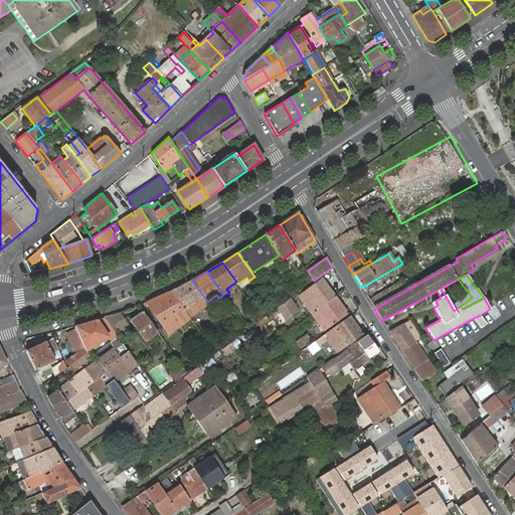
[(246,278),(237,284),(241,289),(249,283),(248,281),(246,278)]
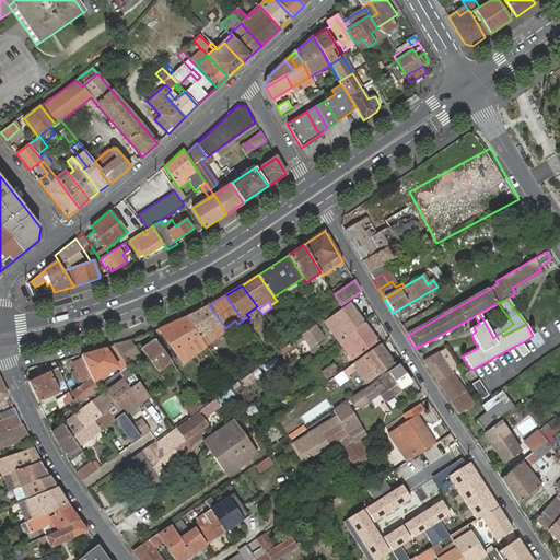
[(339,341),(365,322),(352,303),(327,321),(331,327),(329,328),(339,341)]
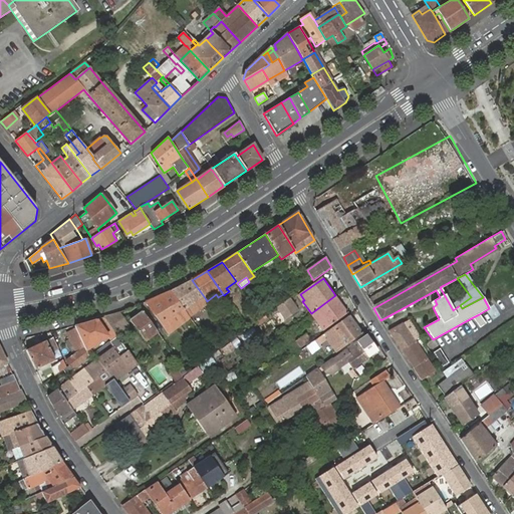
[(368,299),(373,308),(411,287),(409,284),(406,279),(368,299)]
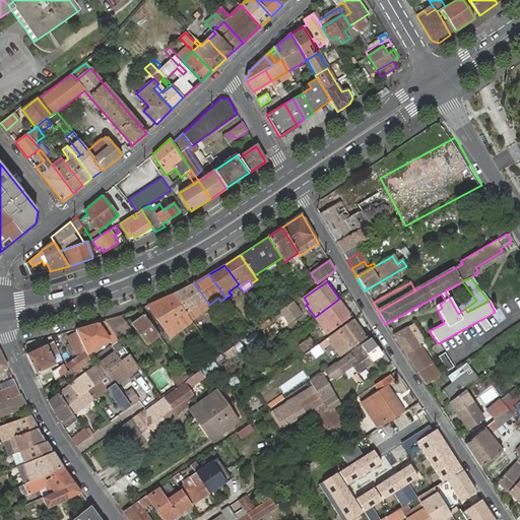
[(194,283),(173,295),(188,317),(208,303),(194,283)]
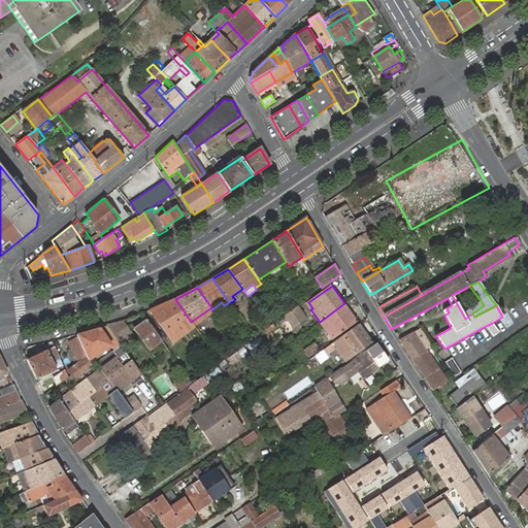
[(175,299),(150,310),(173,343),(194,327),(191,322),(175,299)]
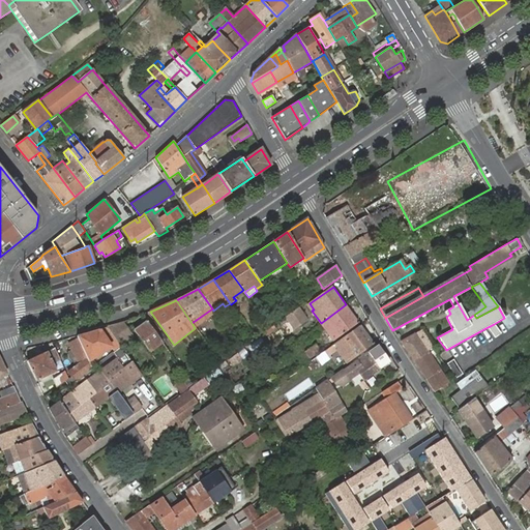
[(358,324),(346,304),(321,323),(333,342),(358,324)]
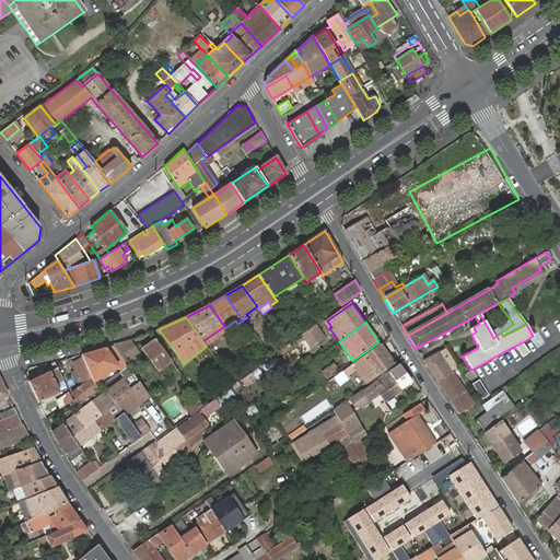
[(302,334),(306,339),(312,348),(325,337),(316,324),(302,334)]
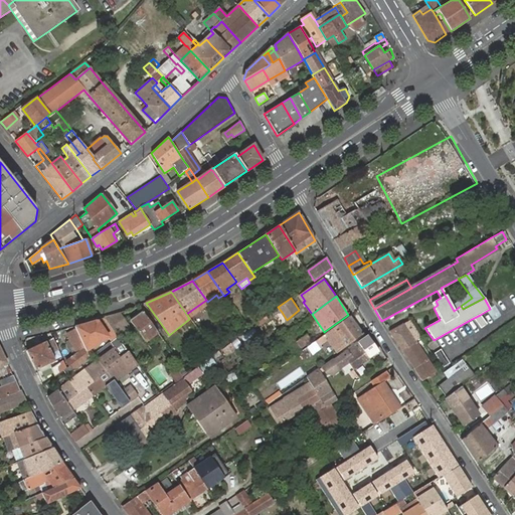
[(278,307),(272,312),(275,316),(282,312),(278,307)]
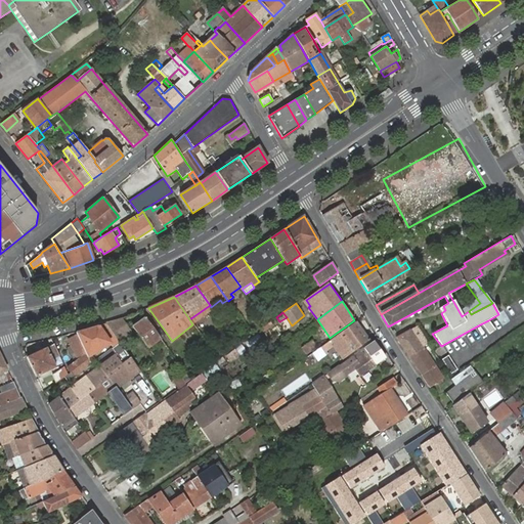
[(145,317),(133,326),(148,348),(157,342),(161,339),(145,317)]
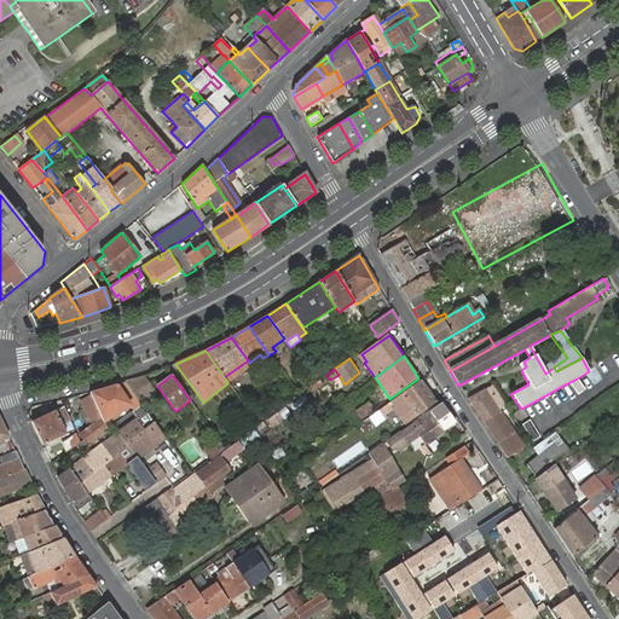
[(151,386),(144,376),(126,382),(136,397),(151,386)]
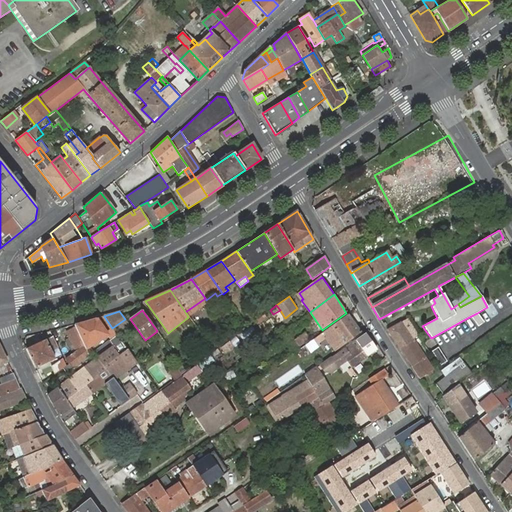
[(469,317),(478,327),(484,322),(477,313),(469,317)]
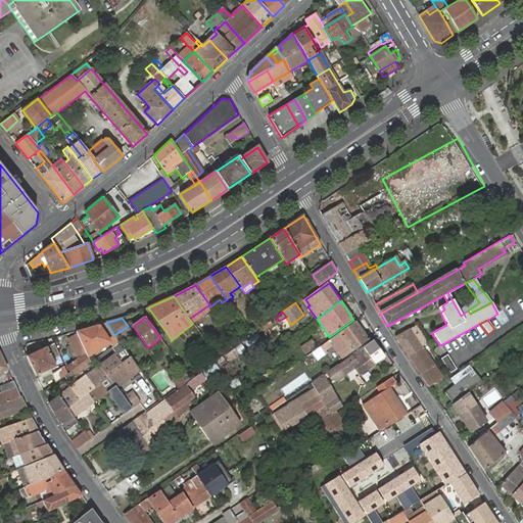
[(368,339),(355,321),(305,358),(312,365),(326,354),(324,350),(334,343),(343,358),(369,339),(368,339)]
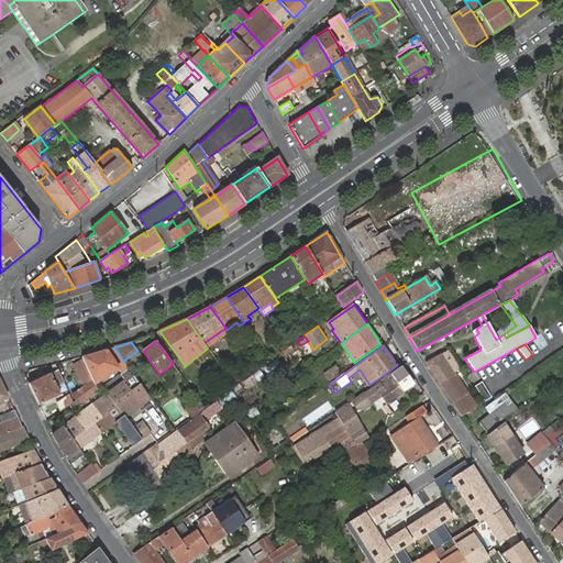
[(114,348),(81,356),(84,360),(98,390),(103,387),(103,386),(99,382),(119,368),(122,373),(129,368),(123,361),(114,348)]
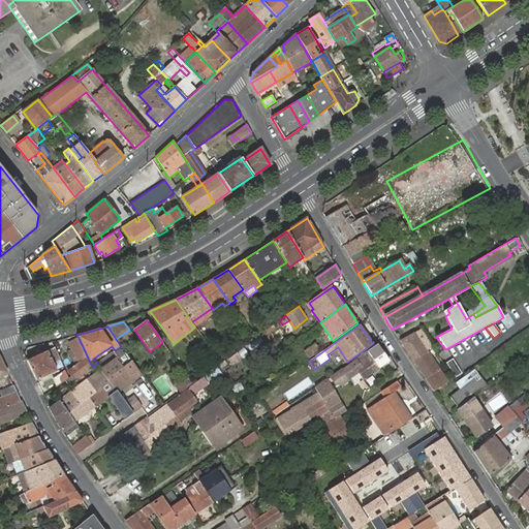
[(399,341),(425,379),(438,371),(421,344),(427,340),(419,330),(399,341)]
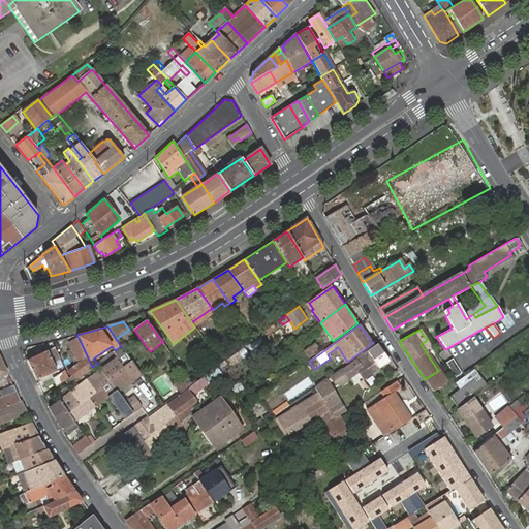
[(250,351),(263,342),(259,336),(246,344),(250,351)]
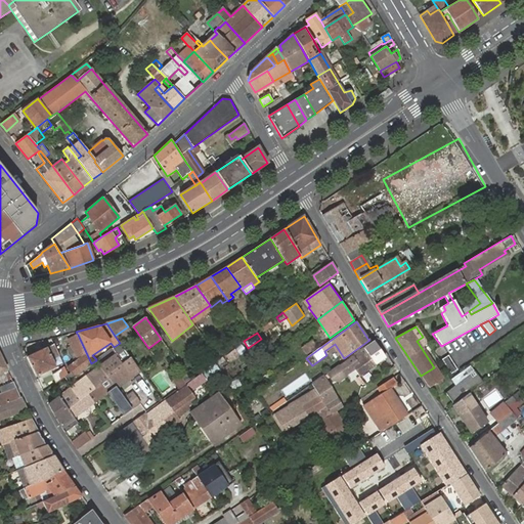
[(91,363),(78,335),(69,339),(72,346),(66,349),(73,363),(68,367),(66,368),(68,375),(63,377),(68,381),(74,376),(91,363)]
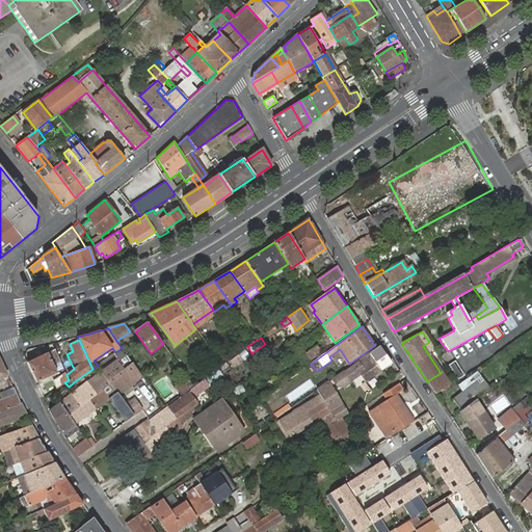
[(311,361),(322,353),(317,346),(307,354),(311,361)]
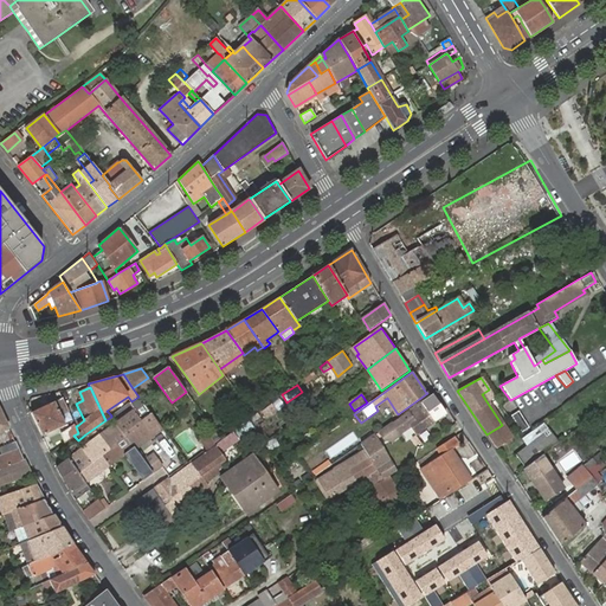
[(446,414),(432,394),(379,431),(384,438),(392,440),(404,430),(408,427),(413,437),(446,414)]
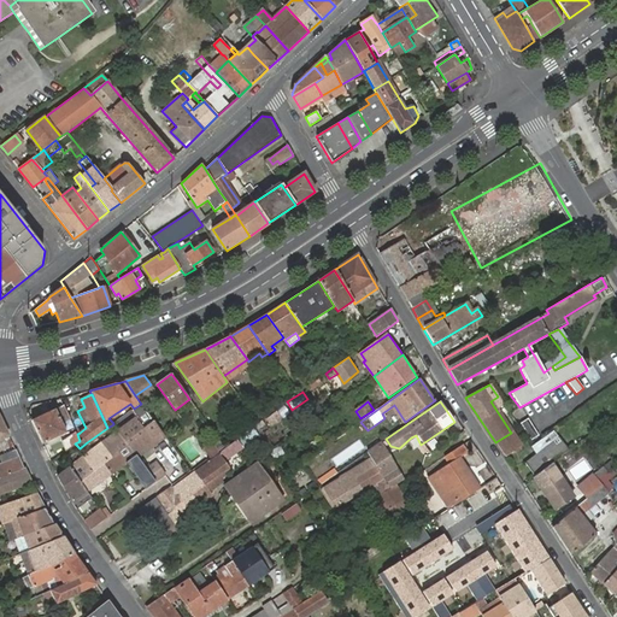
[(56,409),(31,419),(42,444),(65,433),(62,423),(70,419),(63,405),(56,409)]
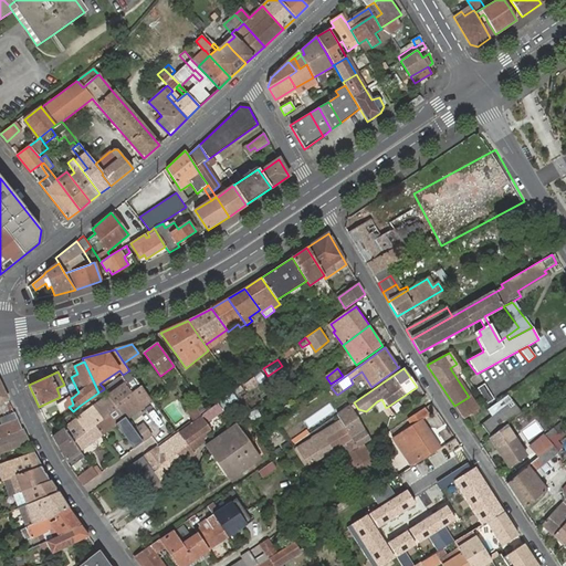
[(116,406),(133,394),(125,384),(108,395),(116,406)]
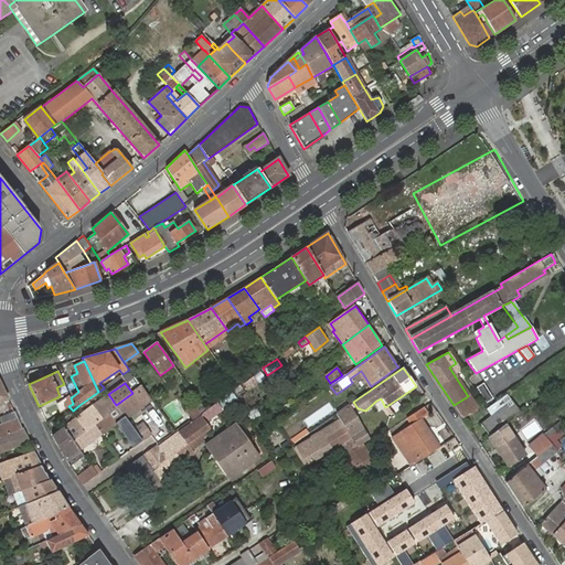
[(482,384),(476,388),(486,403),(492,398),(482,384)]
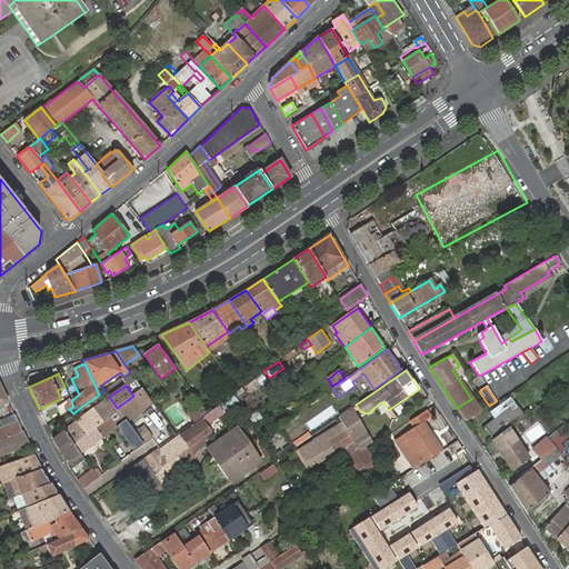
[(151,402),(143,391),(135,398),(143,409),(151,402)]
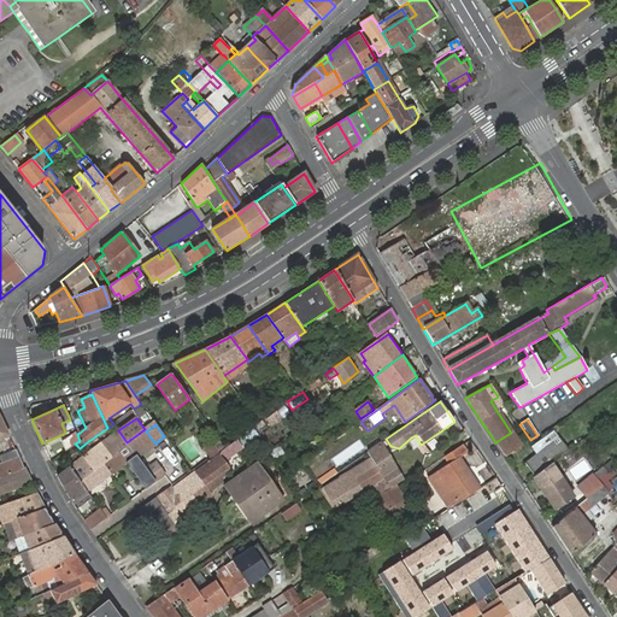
[(146,432),(145,429),(127,442),(125,442),(129,446),(136,457),(156,444),(146,432)]
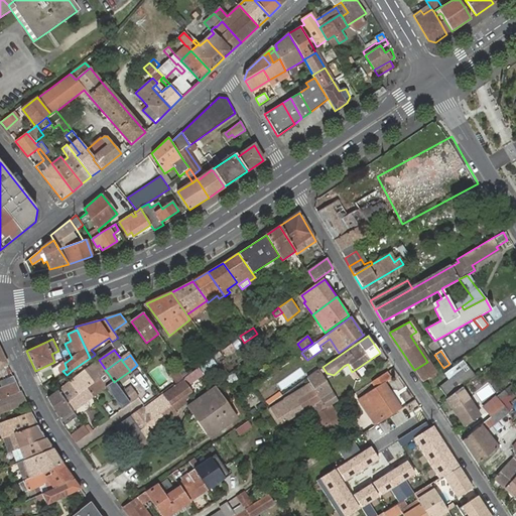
[(105,370),(106,370),(99,360),(85,370),(92,379),(98,375),(100,378),(108,373),(105,370)]
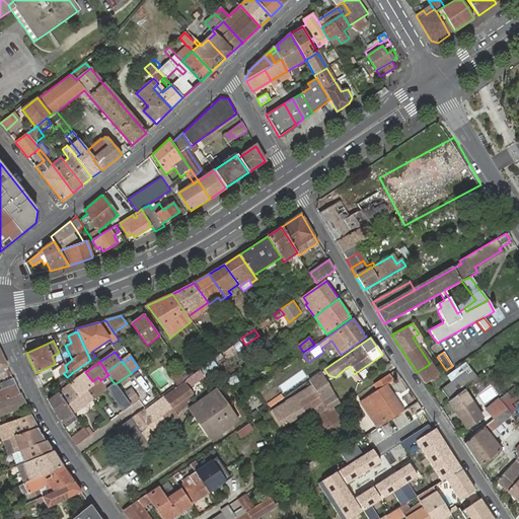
[(442,389),(449,399),(477,379),(465,362),(446,375),(451,382),(442,389)]
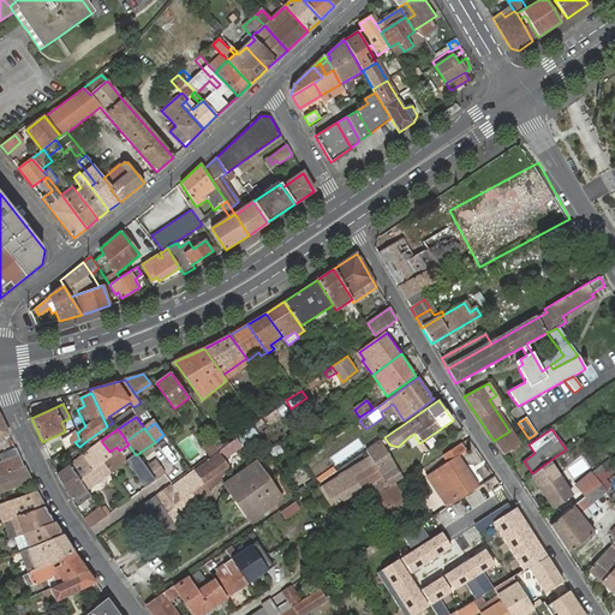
[(79,440),(77,433),(76,431),(63,439),(67,448),(69,447),(75,442),(79,440)]
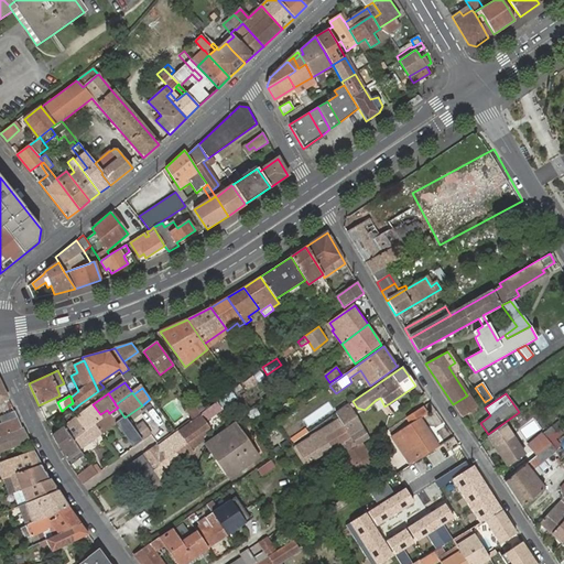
[(192,419),(205,409),(198,400),(184,410),(192,419)]
